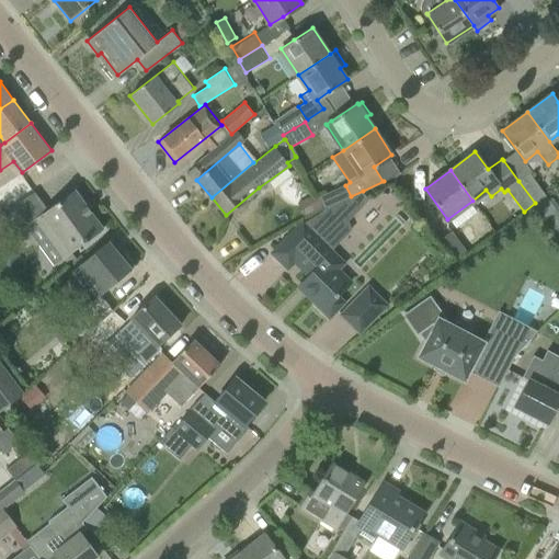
[(529,172),(518,181),(535,203),(544,215),(556,206),(529,172)]
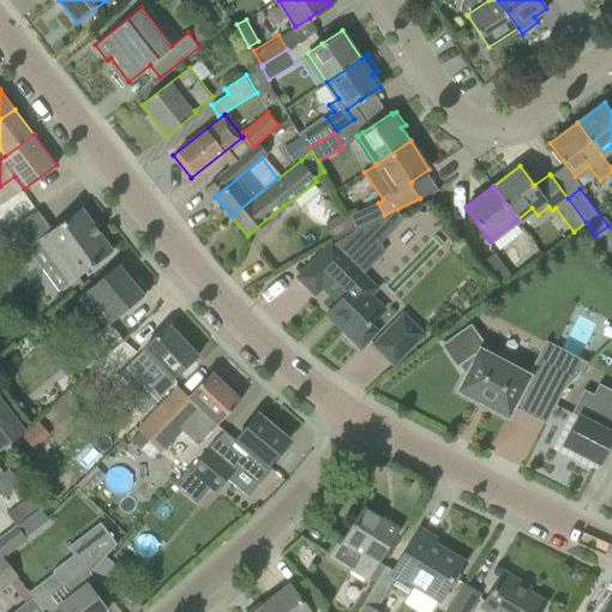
[(113,250),(82,208),(39,239),(59,267),(67,261),(78,275),(113,250)]
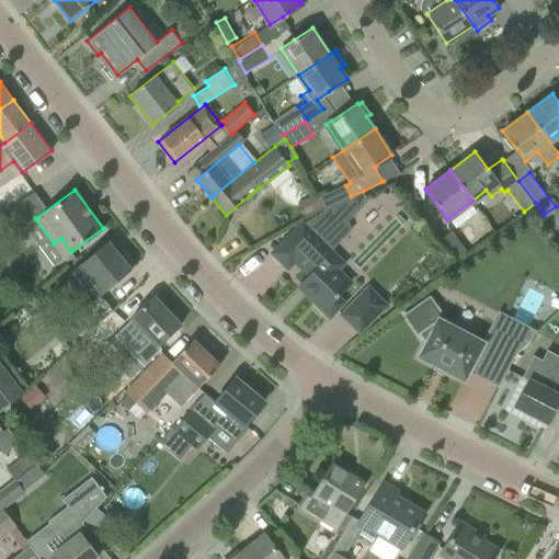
[(353,228),(349,219),(371,197),(363,191),(351,196),(326,208),(305,221),(304,220),(272,251),(288,267),(299,257),(306,264),(303,267),(310,275),(303,282),(312,292),(306,297),(328,319),(343,304),(337,297),(350,283),(338,271),(343,264),(330,251),(348,234),(353,228)]
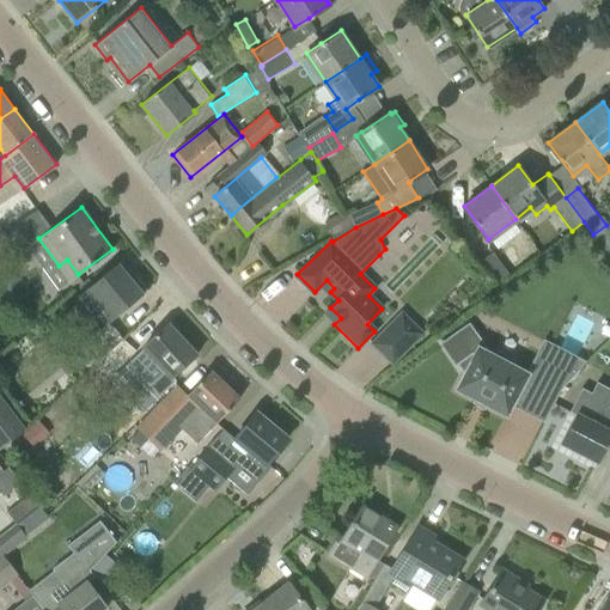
[(481,260),(499,285),(511,275),(493,251),(481,260)]
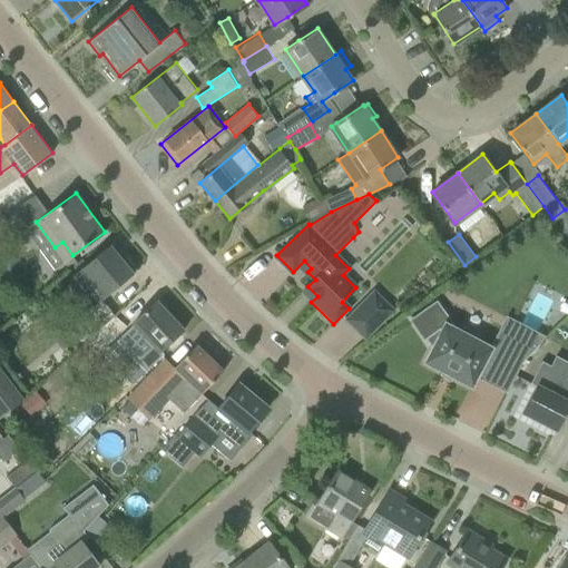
[(104,297),(138,268),(115,242),(79,271),(74,276),(86,291),(94,285),(104,297)]
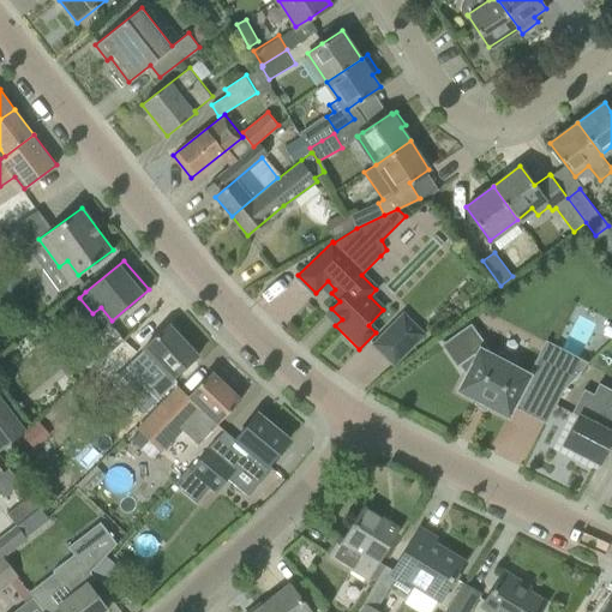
[(393,366),(423,336),(402,316),(371,346),(393,366)]
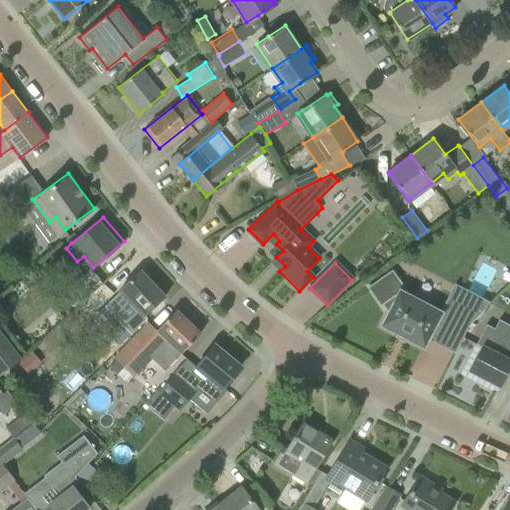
[(68,289),(80,303),(91,293),(101,285),(88,270),(68,289)]
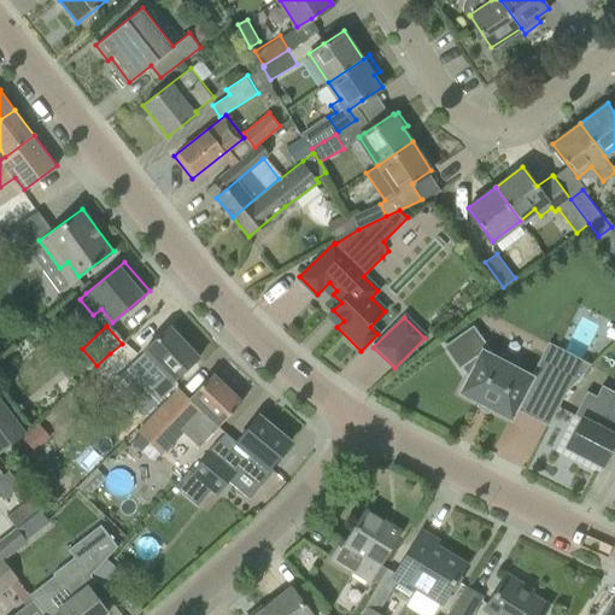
[(146,350),(127,368),(158,400),(179,382),(175,379),(199,356),(170,326),(145,349),(146,350)]
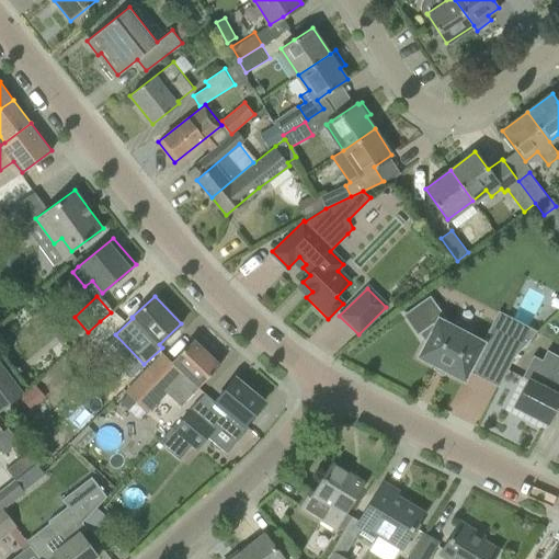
[(414,307),(415,308),(408,314),(406,310),(405,310),(426,342),(419,355),(437,365),(436,367),(445,373),(446,369),(465,379),(485,342),(470,334),(471,332),(456,323),(454,328),(441,318),(444,316),(431,297),(422,304),(421,301),(414,307)]
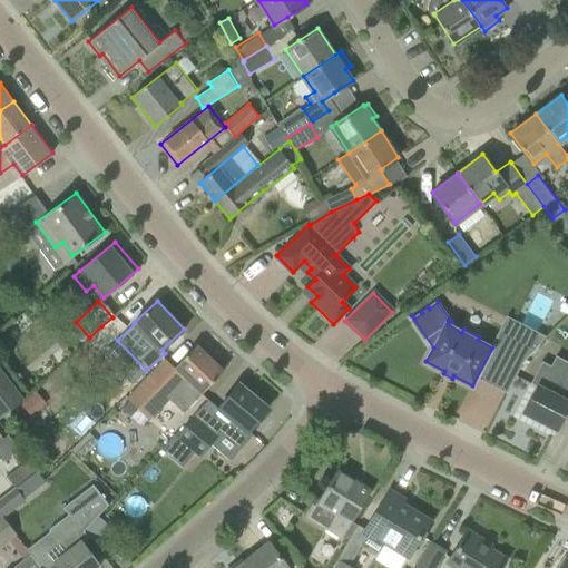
[(537,342),(508,330),(498,350),(483,378),(508,391),(522,361),(537,342)]
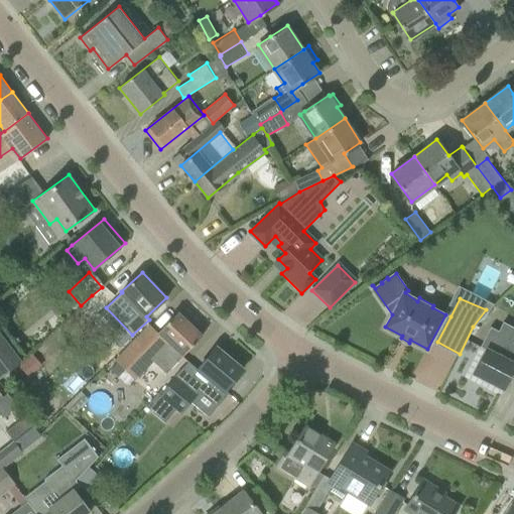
[(150,324),(115,359),(136,379),(154,360),(167,373),(183,355),(203,335),(178,311),(159,332),(158,332),(150,324)]
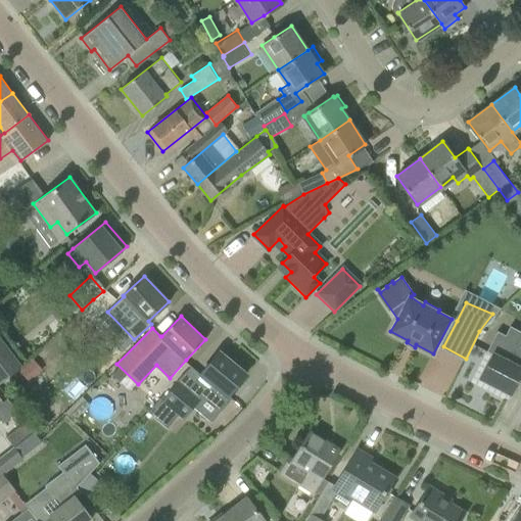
[(492,352),(480,378),(511,393),(520,374),(520,346),(518,345),(520,339),(520,330),(511,325),(504,338),(498,334),(495,333),(487,350),(488,351),(489,350),(492,352)]
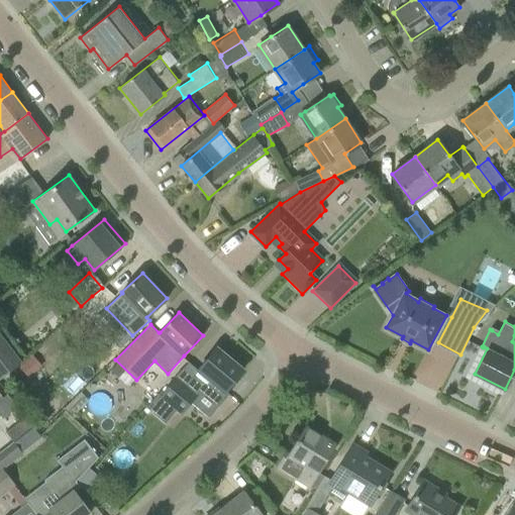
[(0,378),(21,363),(0,334),(0,378)]
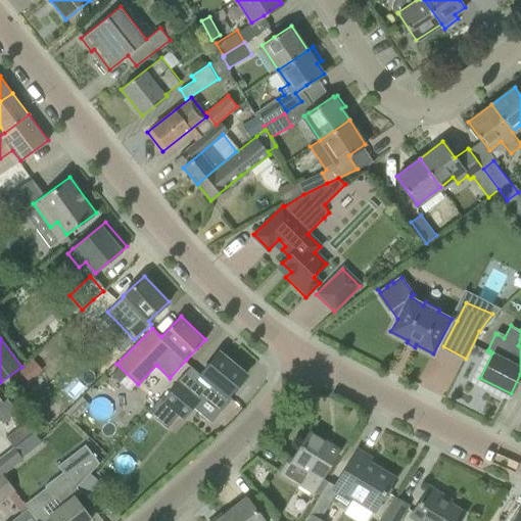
[(160,398),(149,410),(169,426),(179,414),(184,418),(202,395),(221,411),(232,397),(229,394),(246,374),(220,351),(189,388),(179,381),(162,400),(160,398)]
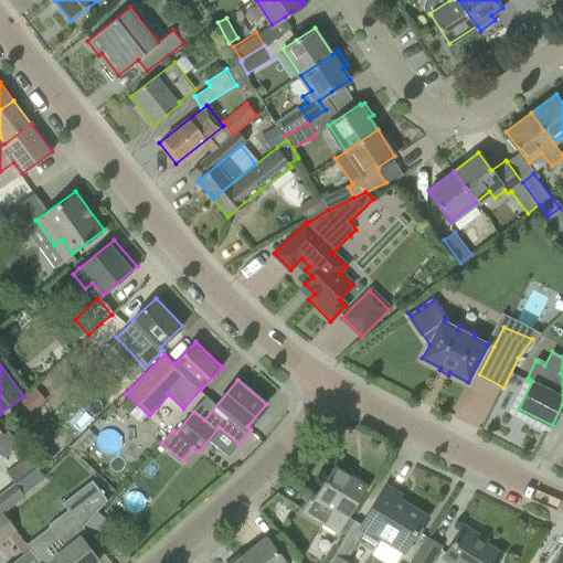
[(36,388),(22,400),(32,412),(46,399),(36,388)]
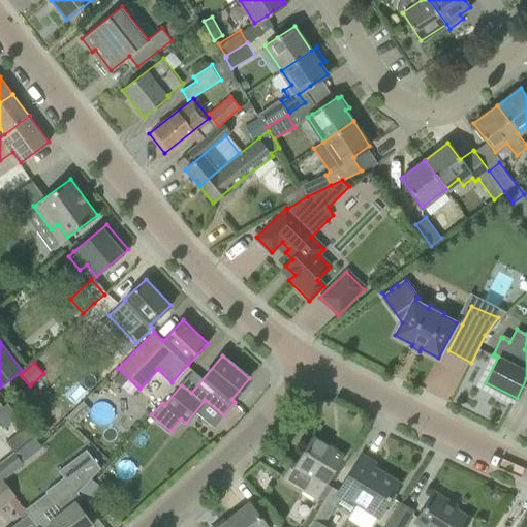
[(6,441),(14,451),(14,452),(33,437),(25,427),(6,441)]
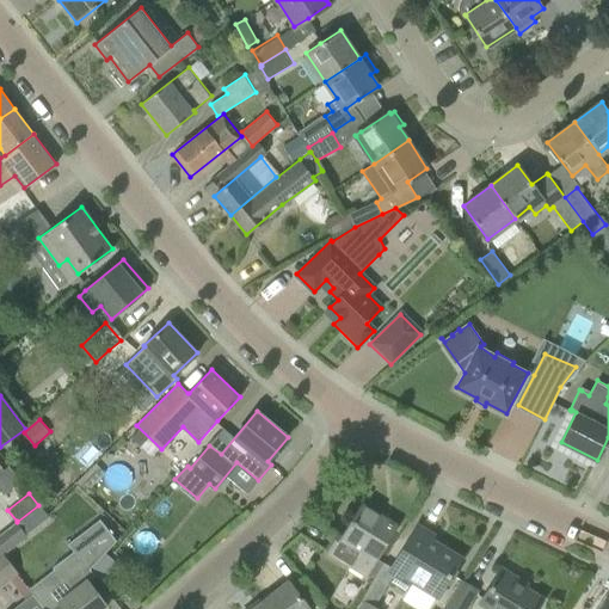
[(330,551),(350,564),(367,573),(397,524),(363,504),(344,536),(340,534),(330,551)]
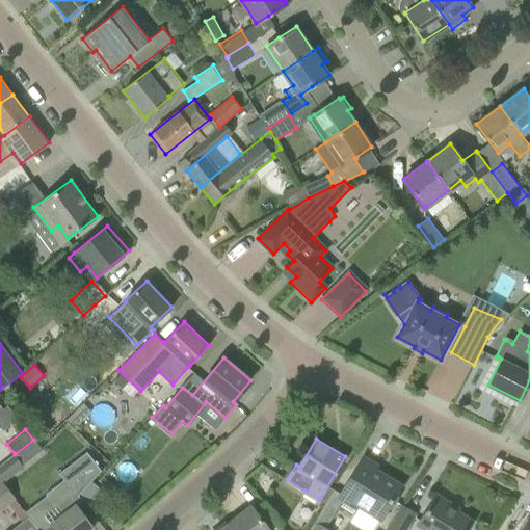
[(60,483),(47,494),(62,514),(51,523),(56,529),(88,529),(94,527),(76,504),(82,499),(79,495),(102,470),(88,452),(60,473),(64,480),(60,483)]
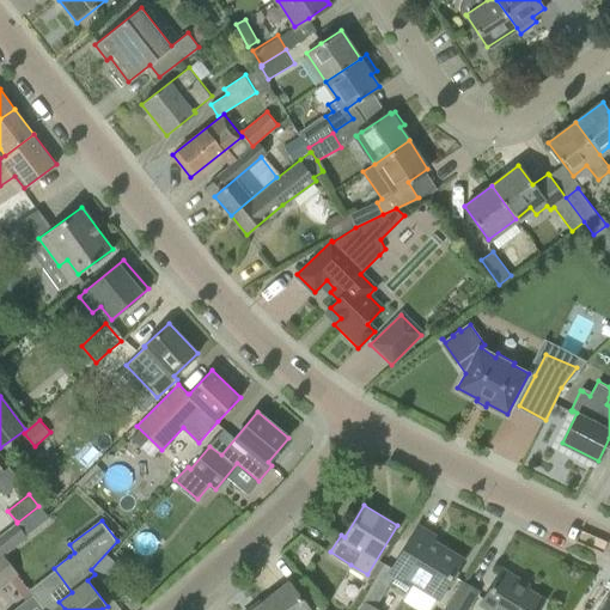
[(0,534),(0,553),(1,553),(2,554),(25,536),(16,523),(17,523),(17,522),(0,534)]
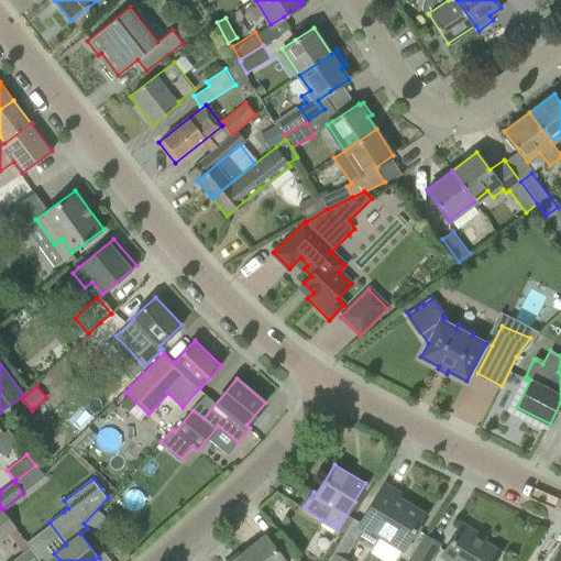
[(332,553),(327,560),(350,560),(344,558),(364,527),(378,536),(382,531),(405,546),(424,515),(396,497),(399,493),(384,484),(361,521),(354,517),(342,536),(332,553)]
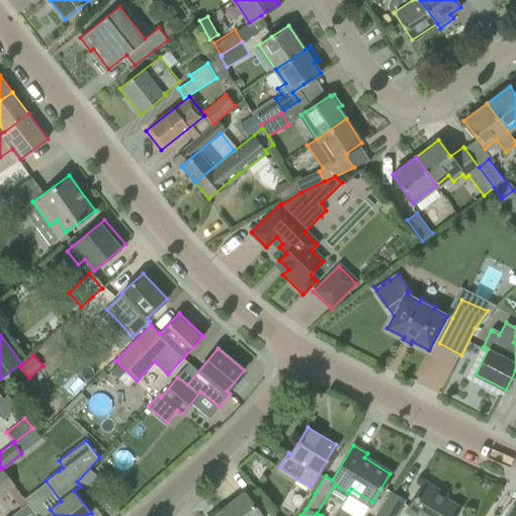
[(1,467),(0,467),(0,494),(14,484),(2,468),(1,467)]
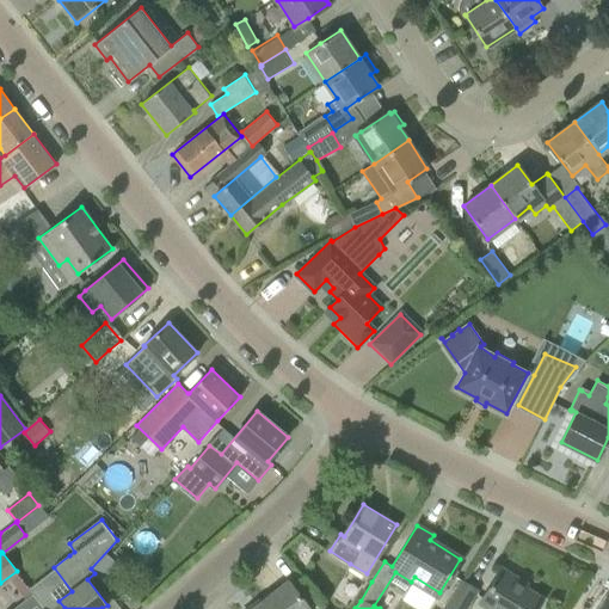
[(535,608),(542,598),(518,583),(521,579),(502,567),(480,602),(490,607),(487,608),(535,608)]
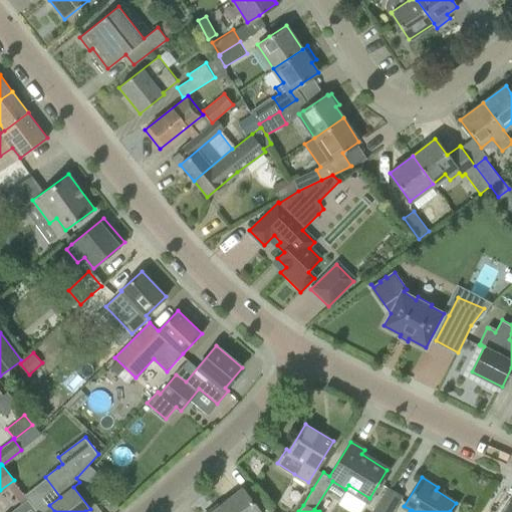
[(234,497),(222,506),(226,511),(260,511),(242,488),(233,496),(234,497)]
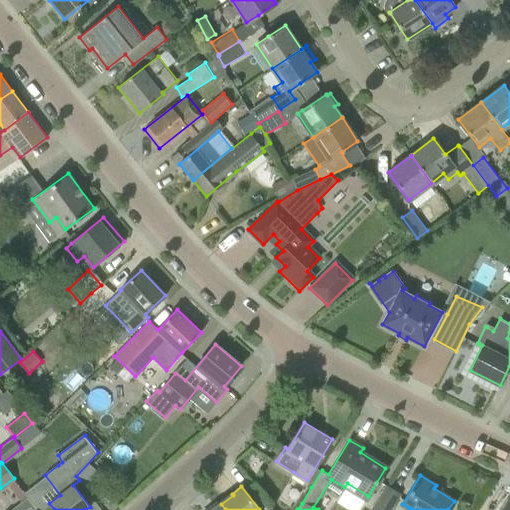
[(373,509),(389,509),(399,493),(387,487),(373,509)]
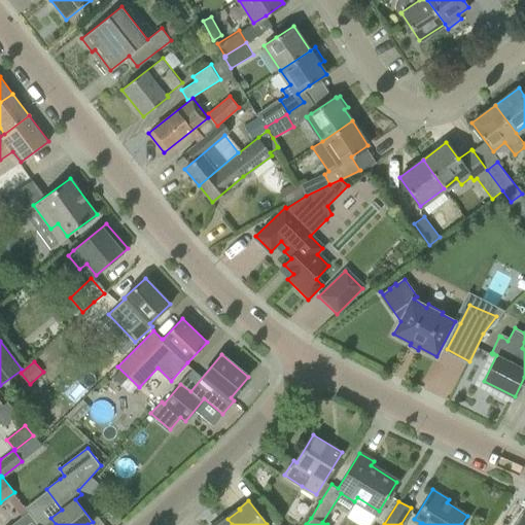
[(232,524),(228,519),(224,515),(211,524),(210,524),(232,524)]
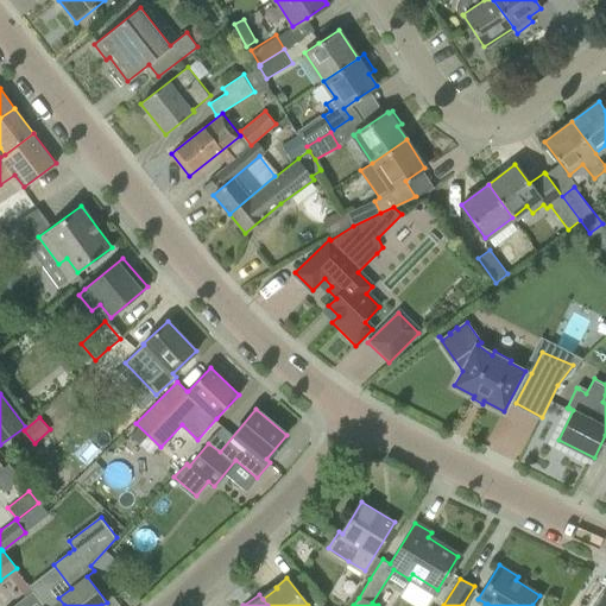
[(595,605),(605,605),(605,594),(604,594),(595,605)]
